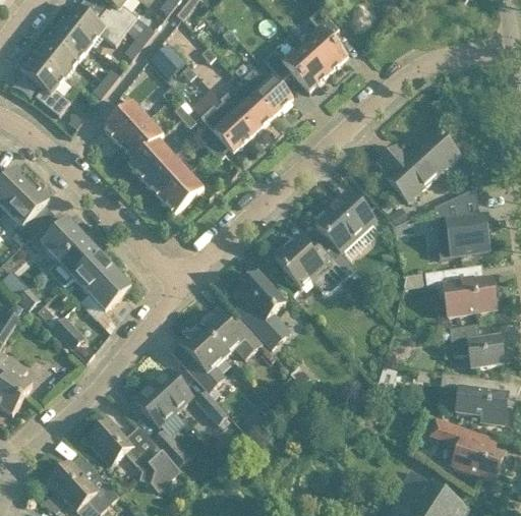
[(67,12),(60,20),(92,45),(101,34),(116,46),(127,32),(87,0),(84,0),(78,7),(75,5),(69,13),(67,12)]
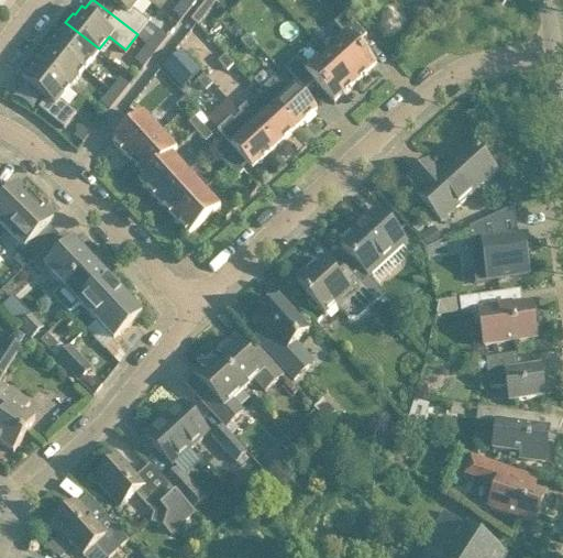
[(94,0),(138,34),(147,42),(155,50),(167,34),(158,28),(150,19),(133,7),(138,0),(94,0)]
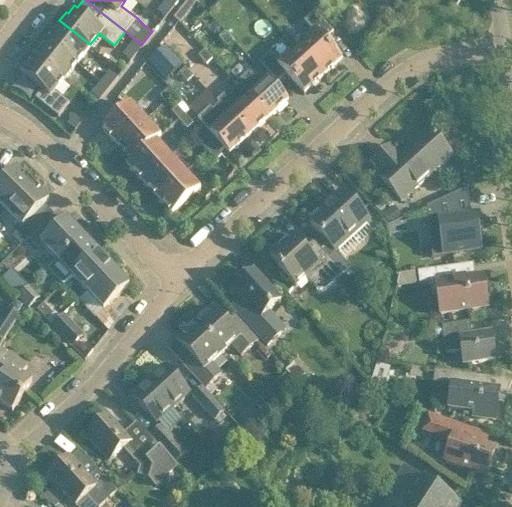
[(165,14),(175,3),(171,0),(165,0),(158,8),(165,14)]
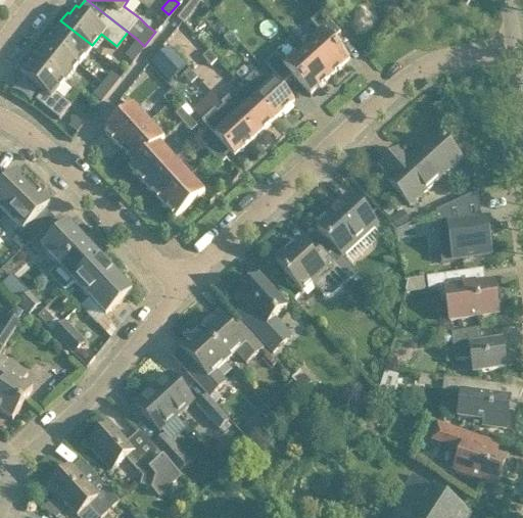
[(320,30),(302,46),(330,76),(349,58),(331,38),(340,30),(322,9),(311,19),(320,30)]
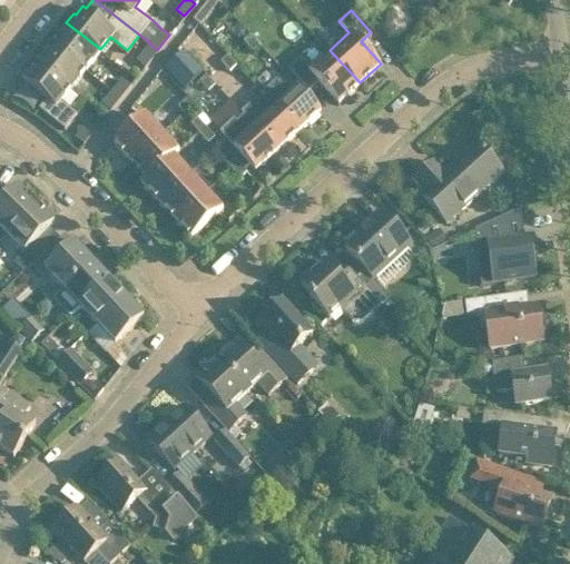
[(86,68),(100,49),(66,22),(66,23),(68,25),(53,42),(86,68)]
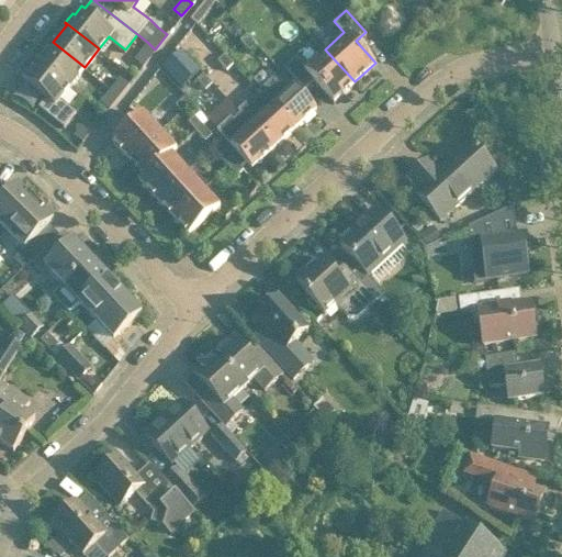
[(247,32),(240,37),(249,47),(256,41),(247,32)]
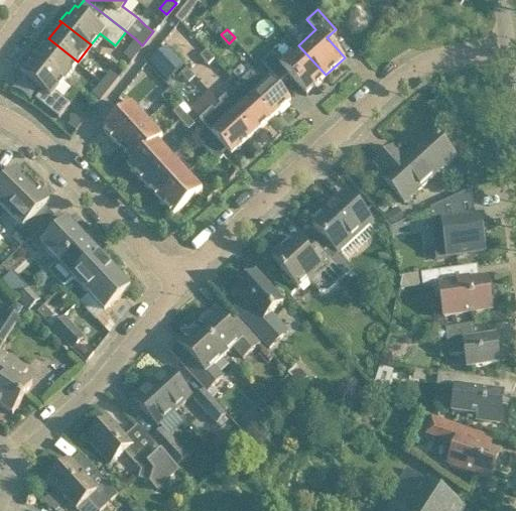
[(33,53),(65,78),(78,61),(48,38),(36,54),(34,52),(33,53)]
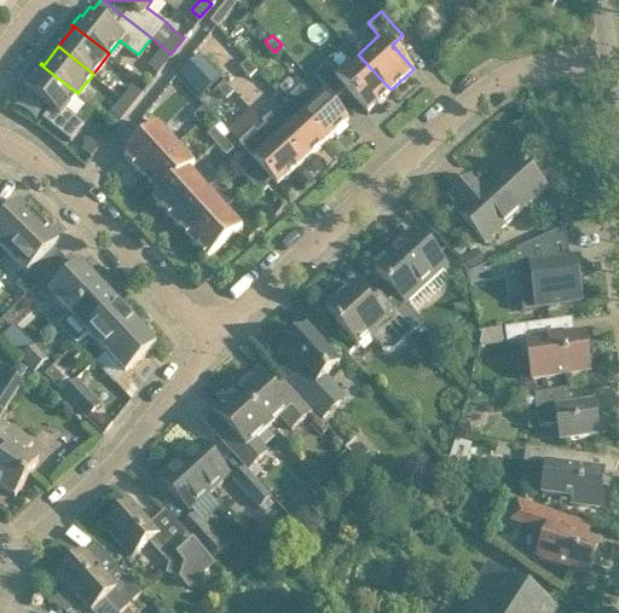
[(158,70),(171,55),(162,46),(149,63),(158,70)]
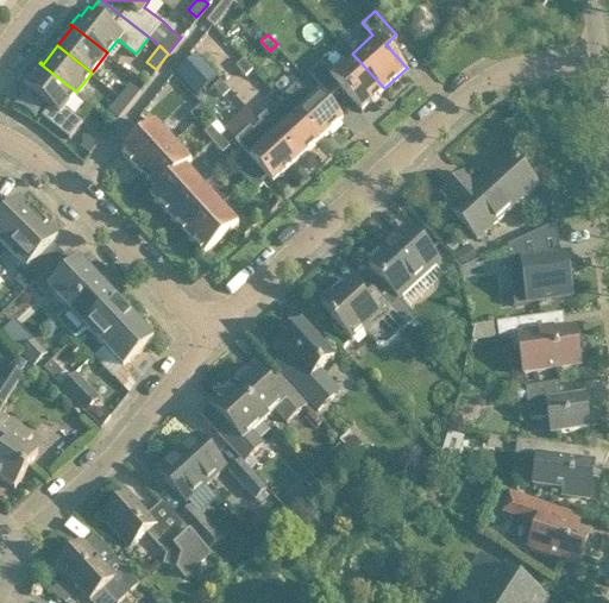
[(215,76),(195,54),(177,69),(198,92),(215,76)]
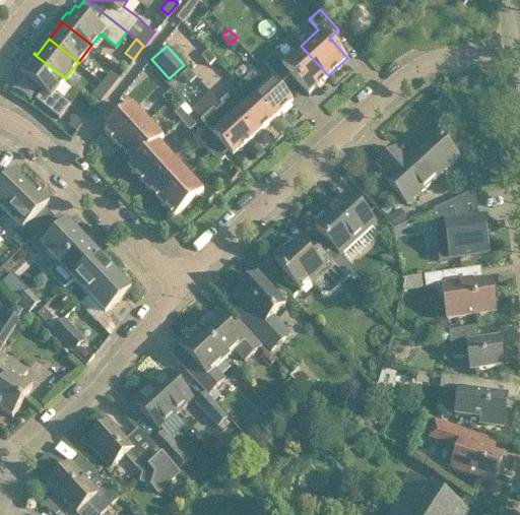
[(290,73),(309,93),(328,75),(301,46),(283,61),(274,51),(263,61),(281,81),(290,73)]
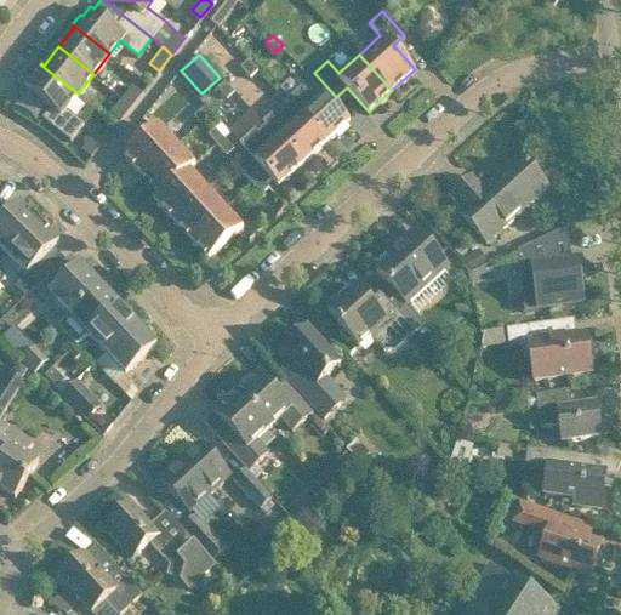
[(248,57),(241,63),(251,74),(257,68),(248,57)]
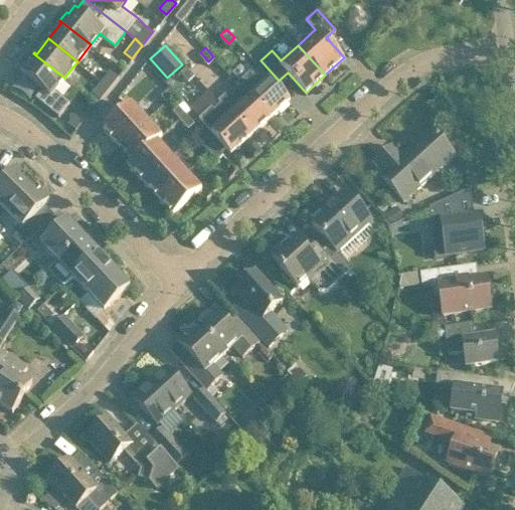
[(55,90),(64,77),(33,53),(26,62),(28,63),(22,71),(42,88),(35,97),(58,115),(69,101),(55,90)]
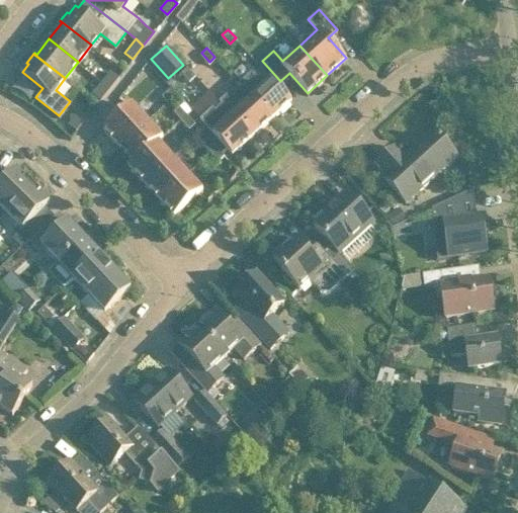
[(212,66),(222,78),(235,68),(226,57),(212,66)]
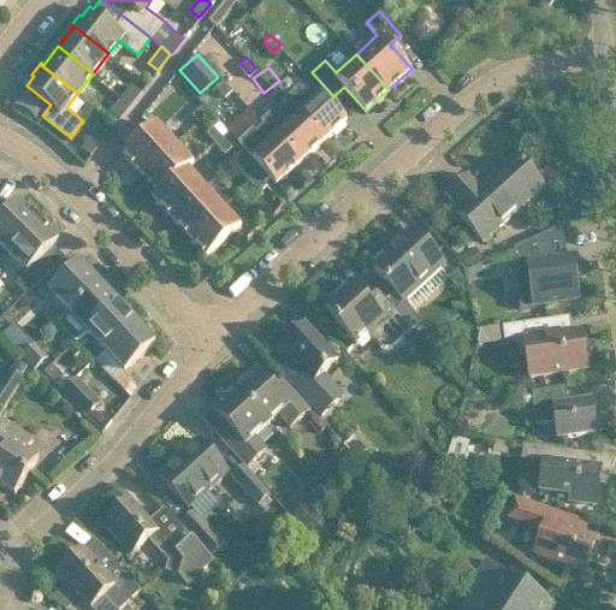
[(224,78),(217,84),(226,95),(234,89),(224,78)]
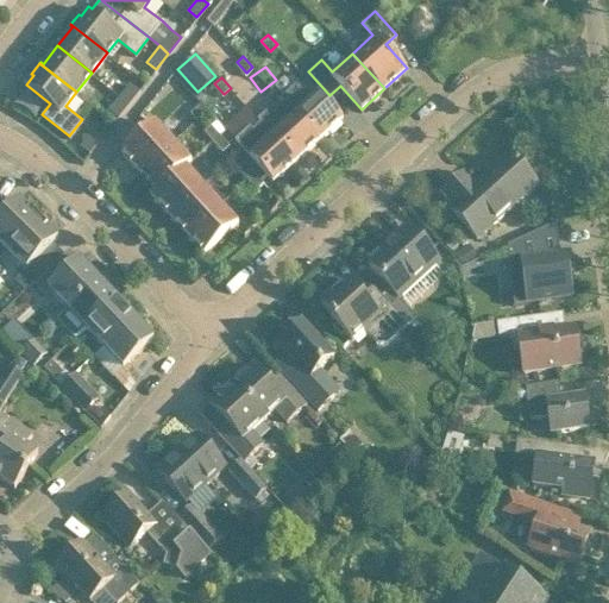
[(343,117),(307,77),(297,86),(295,83),(280,96),(283,100),(319,138),(343,117)]
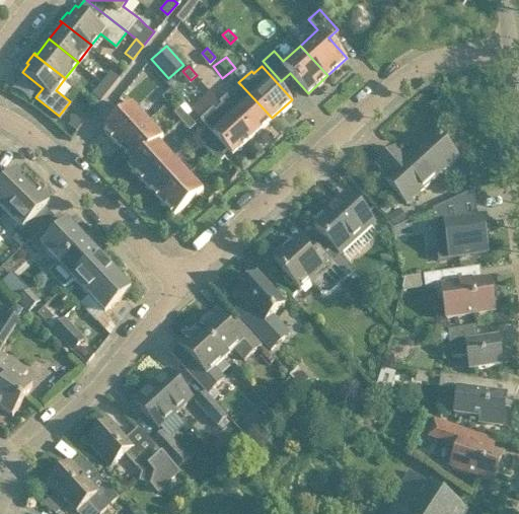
[(101,81),(109,87),(119,76),(112,69),(101,81)]
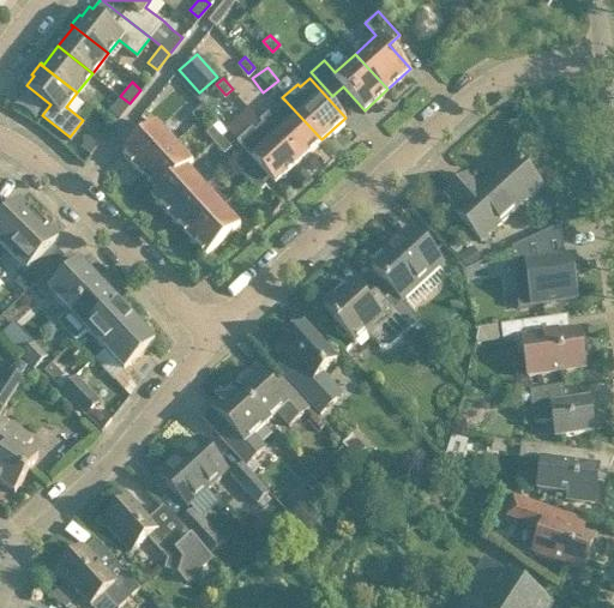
[(119,116),(130,103),(120,96),(109,109),(119,116)]
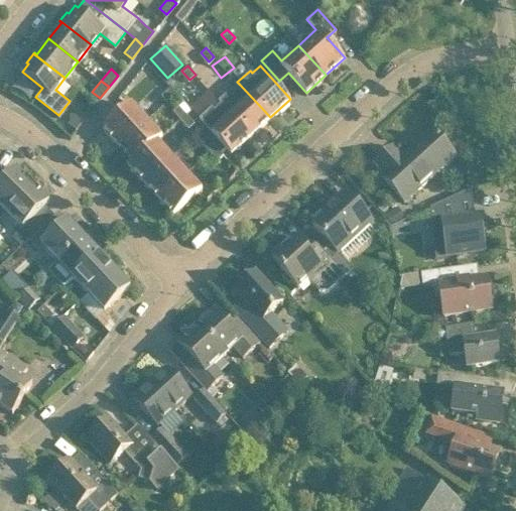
[(231,88),(218,99),(221,102),(251,135),(270,117),(240,85),(233,91),(231,88)]
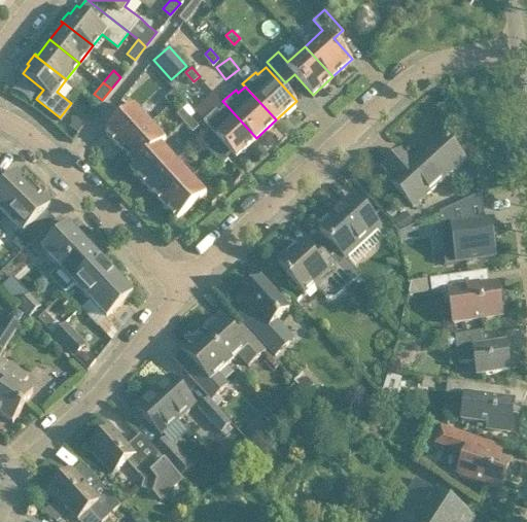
[(174,88),(165,96),(171,102),(179,94),(174,88)]
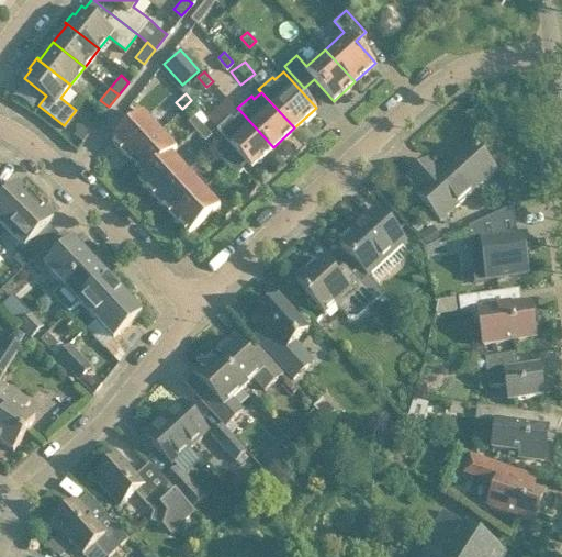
[(143,111),(112,138),(128,157),(159,129),(143,111)]
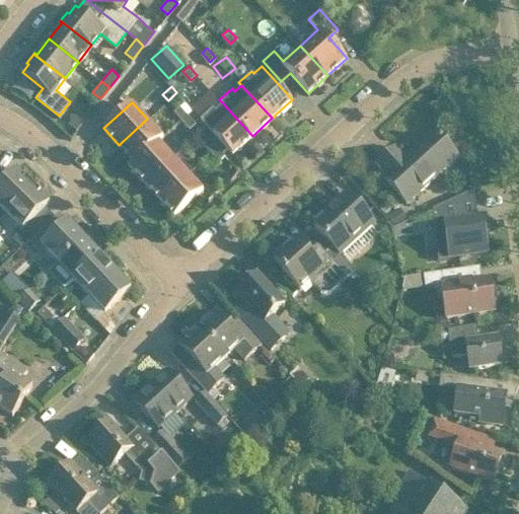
[(213,105),(200,118),(232,154),(252,136),(222,102),(215,108),(213,105)]
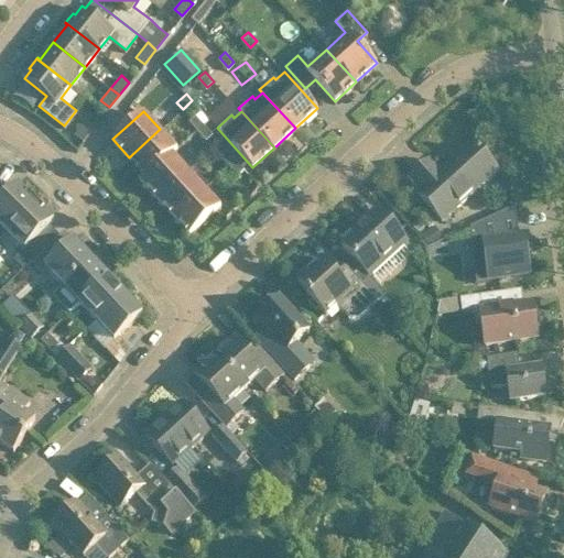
[(196,113),(190,119),(198,129),(204,123),(196,113)]
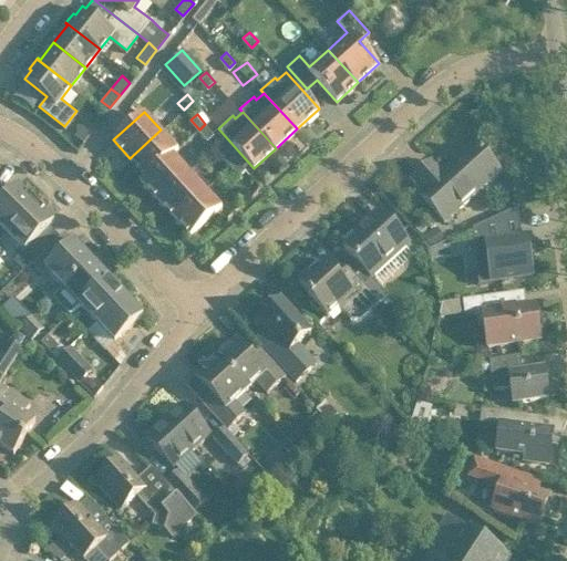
[(96,125),(88,118),(74,134),(83,142),(96,125)]
